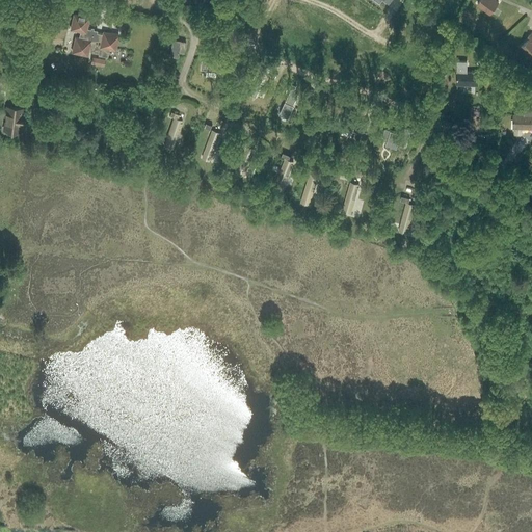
[(480,0),(477,4),(490,14),(499,3),(494,0),(480,0)]
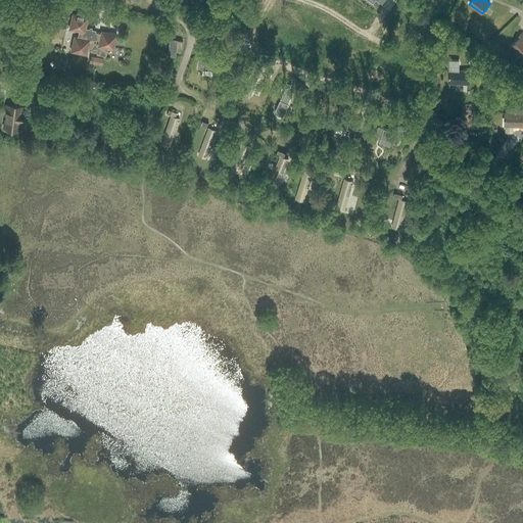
[(97,53),(97,54),(106,56),(108,48),(113,50),(116,35),(101,32),(101,34),(91,32),(91,30),(85,28),(88,17),(73,14),(69,30),(81,32),(80,38),(75,37),(70,52),(86,55),(87,51),(97,53)]
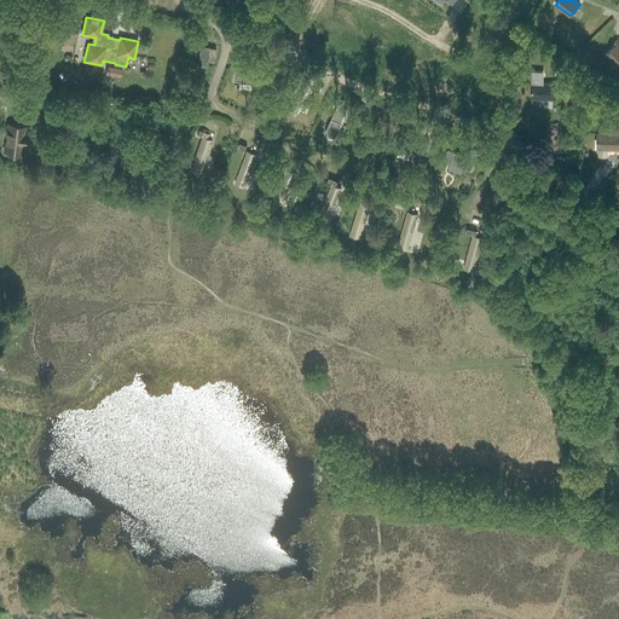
[(614,44),(617,46),(606,55),(618,69),(618,68),(618,40),(614,44)]
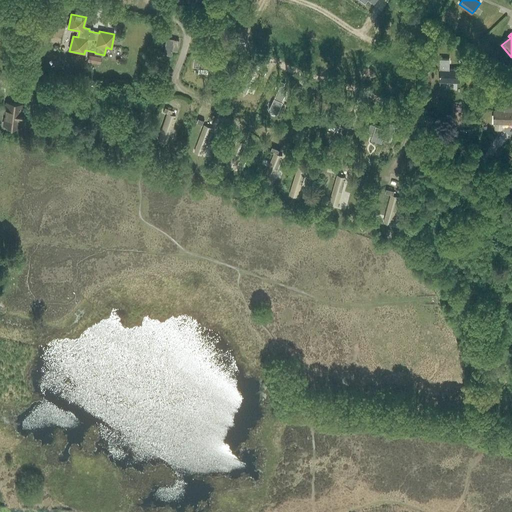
[(174,49),(179,50),(181,39),(169,37),(165,53),(173,54),(174,49)]
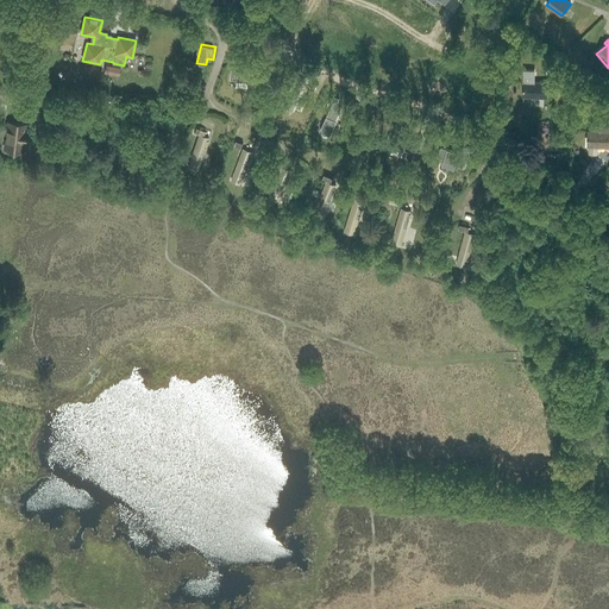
[(104,73),(119,76),(121,68),(106,64),(104,73)]
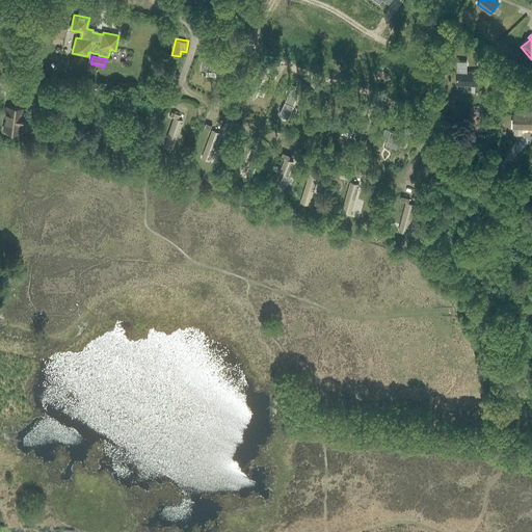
[(42,71),(43,61),(26,58),(24,67),(42,71)]
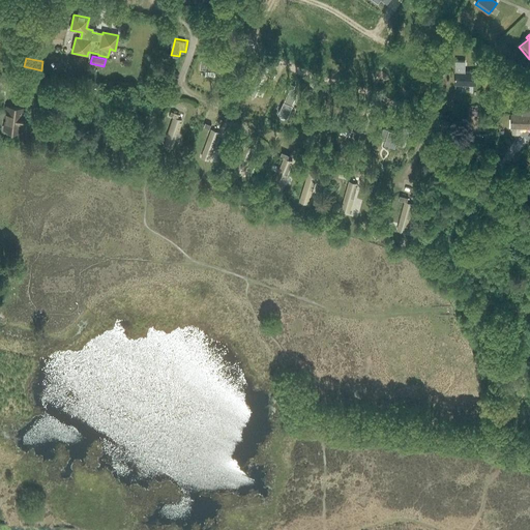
[(206,70),(217,71),(217,70),(226,71),(227,62),(202,60),(201,69),(206,69),(206,70)]
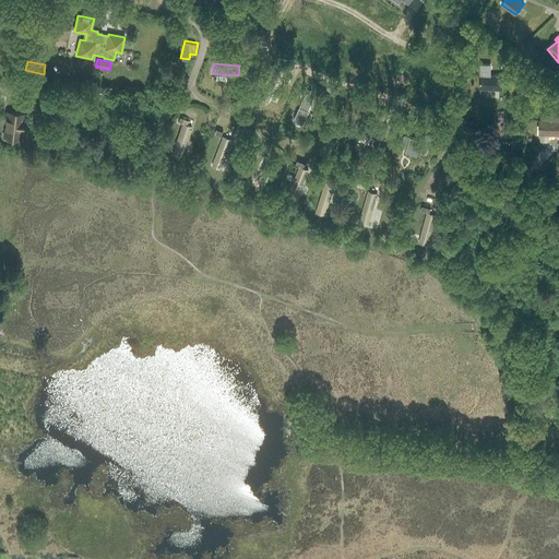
[(254,87),(264,93),(265,92),(273,96),(277,88),(253,75),(249,84),(254,86),(254,87)]
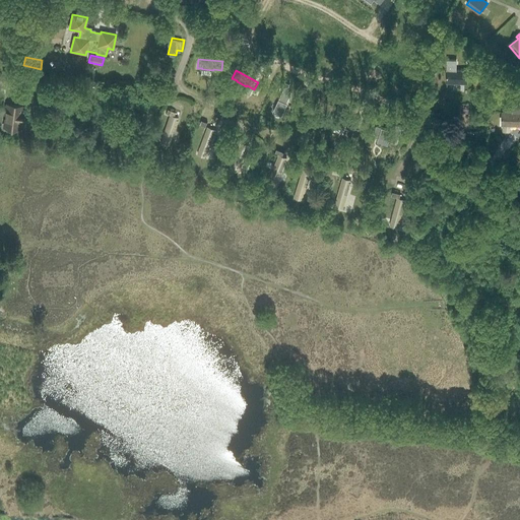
[(466,83),(467,71),(447,70),(447,82),(466,83)]
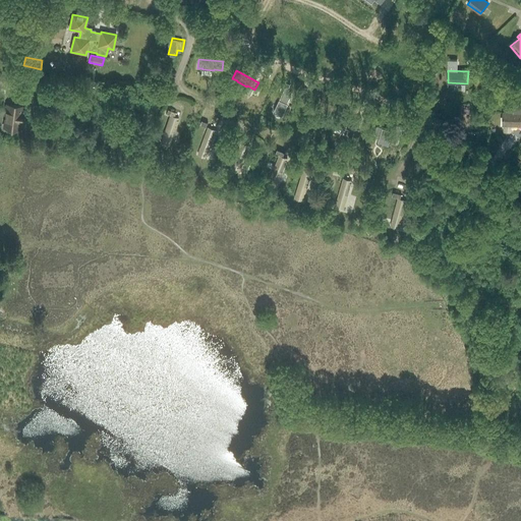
[(508,87),(506,80),(499,82),(502,90),(508,87)]
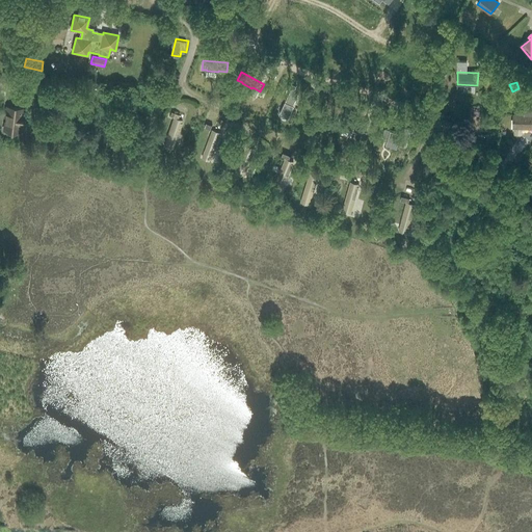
[(277,101),(288,105),(288,104),(296,107),(299,99),(276,89),(272,98),(277,100),(277,101)]
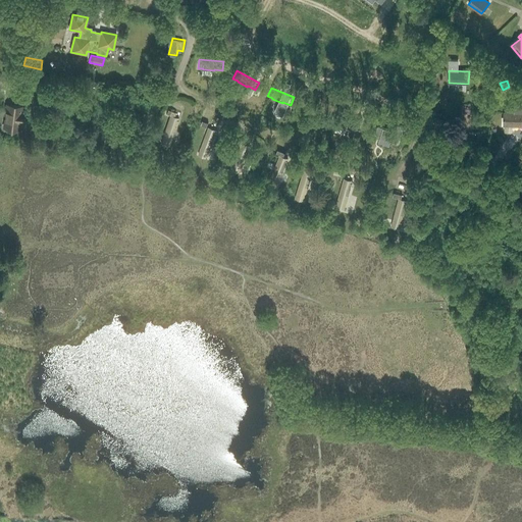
[(23,106),(5,104),(3,128),(20,131),(21,124),(22,124),(24,112),(22,112),(23,106)]
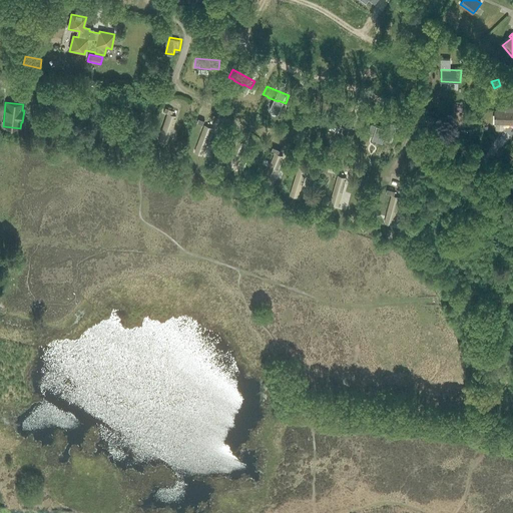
[(512,111),(496,111),(495,123),(512,123),(512,111)]
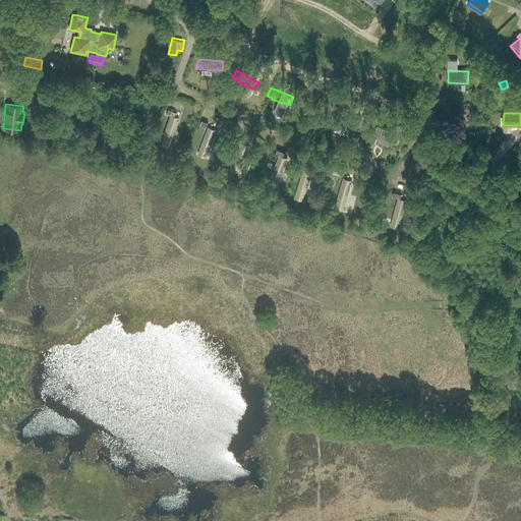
[(179,118),(171,115),(161,143),(169,147),(179,118)]
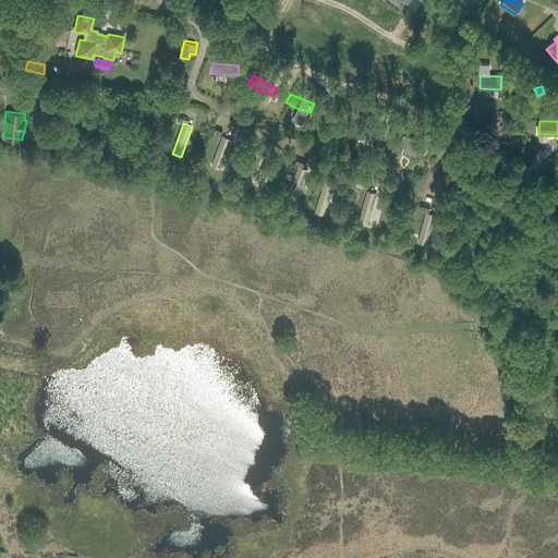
[(429,143),(403,135),(401,145),(407,146),(407,147),(417,150),(417,149),(426,153),(429,143)]
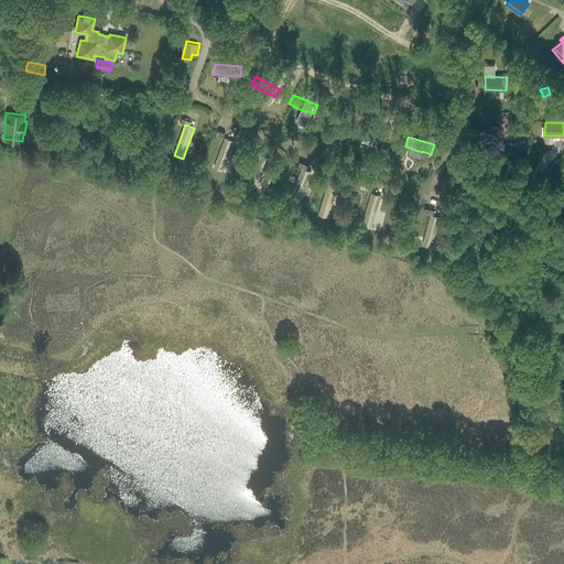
[(216,163),(225,166),(228,156),(229,156),(234,144),(234,143),(235,141),(225,138),(216,163)]
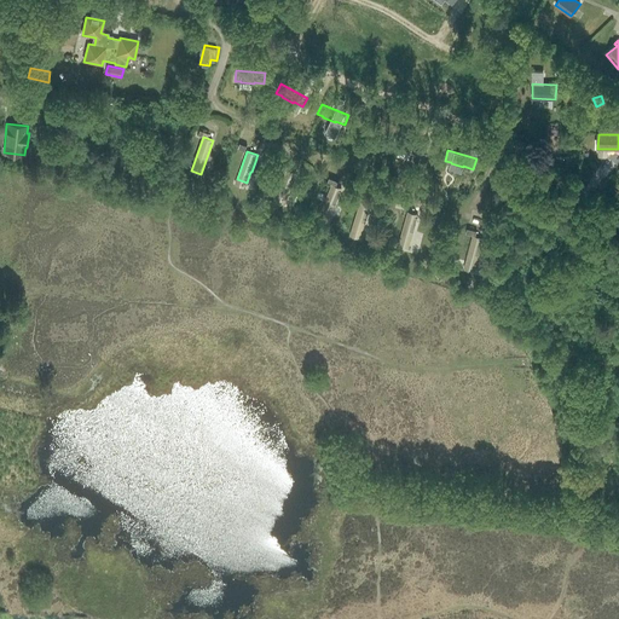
[(341,189),(333,185),(320,212),(329,215),(334,206),(335,206),(341,191),(340,191),(341,189)]
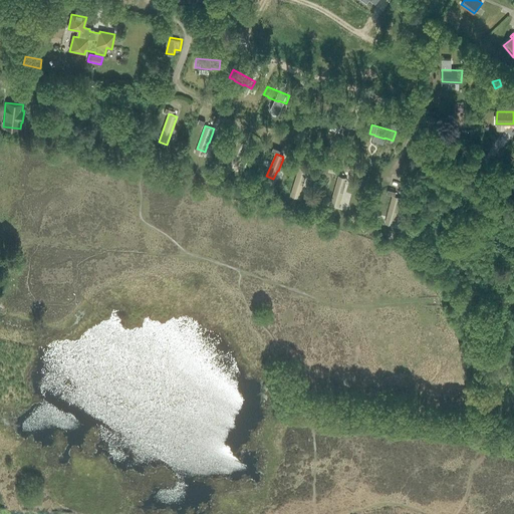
[(307,171),(299,168),(290,196),(299,199),(307,171)]
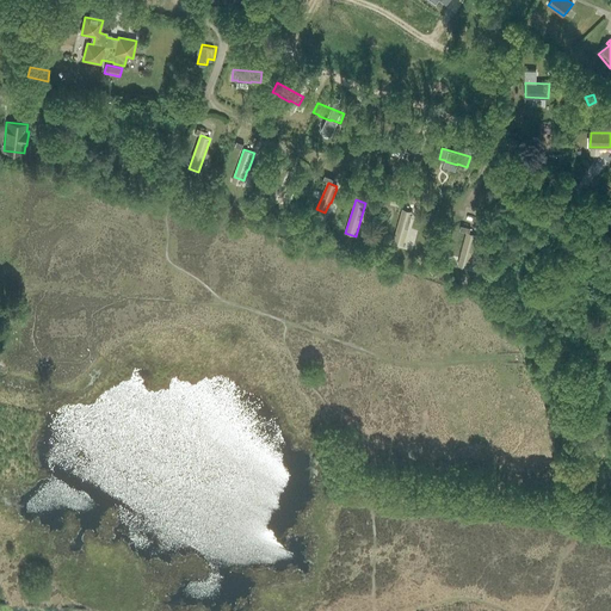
[(393,242),(403,246),(413,213),(402,209),(393,242)]
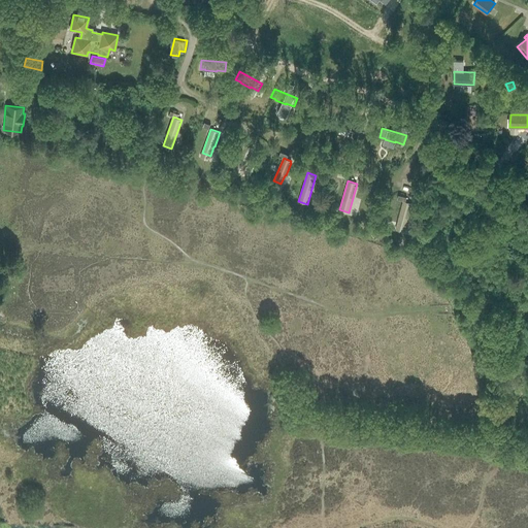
[(395,230),(404,232),(411,203),(403,201),(395,230)]
